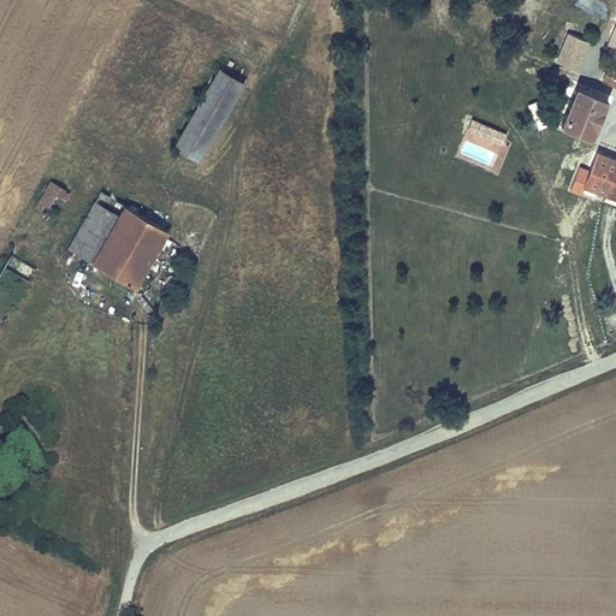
[(549,24),(558,0),(548,0),(539,21),(549,24)]
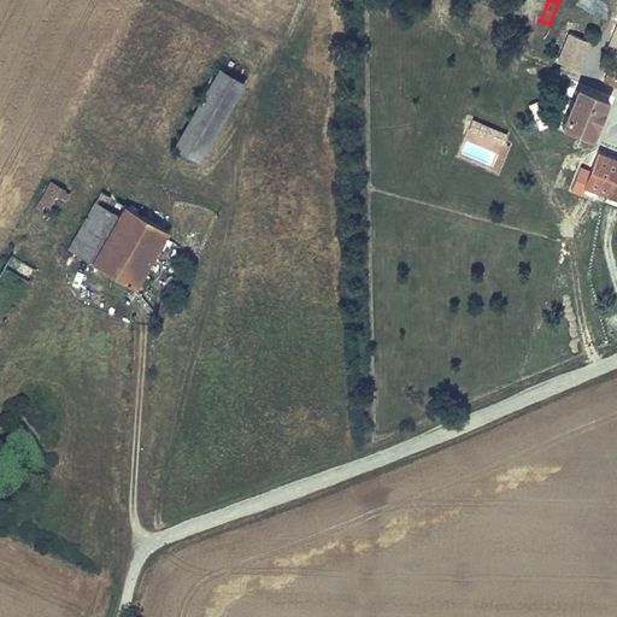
[(568,21),(564,28),(564,29),(580,36),(583,28),(568,21)]
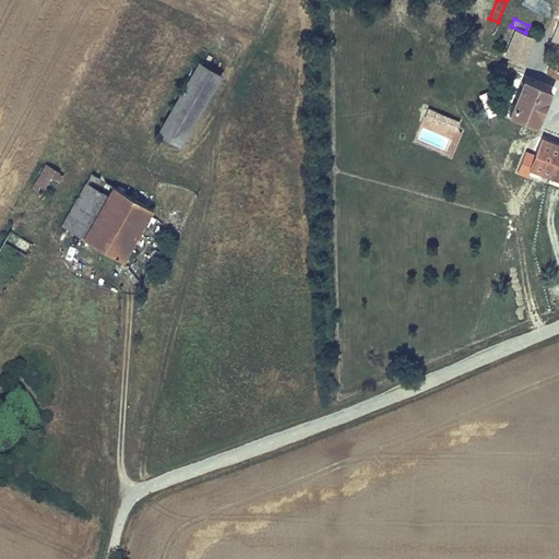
[(525,63),(535,38),(515,32),(506,57),(525,63)]
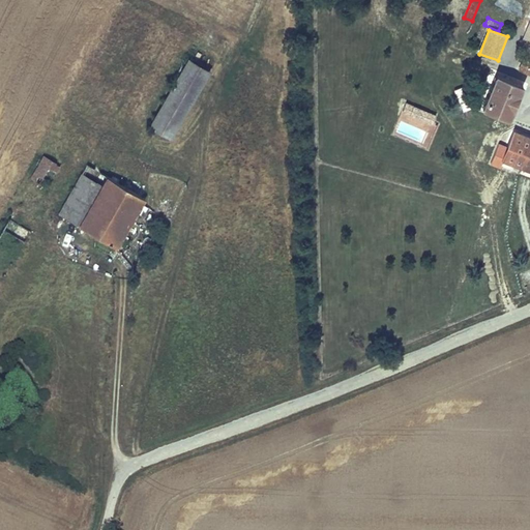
[(187,58),(149,125),(171,138),(209,70),(187,58)]
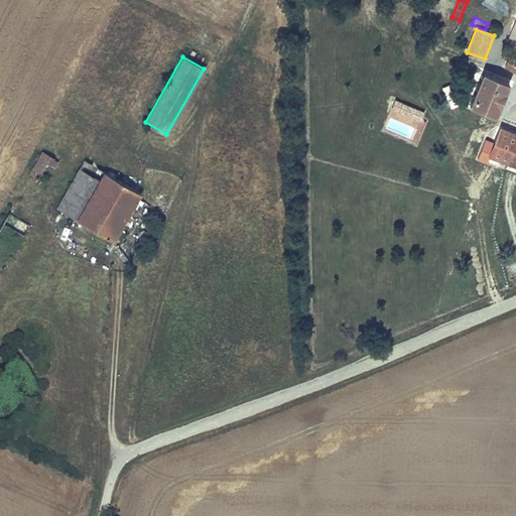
[(511,70),(514,62),(508,59),(505,67),(511,70)]
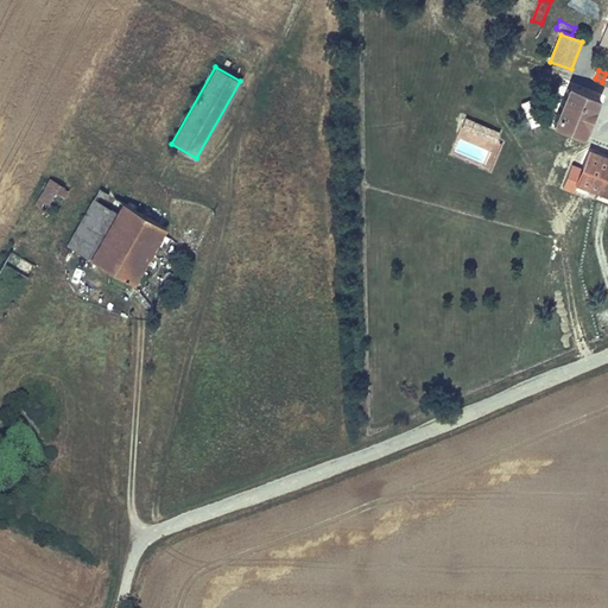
[(568,83),(552,122),(582,135),(597,95),(568,83)]
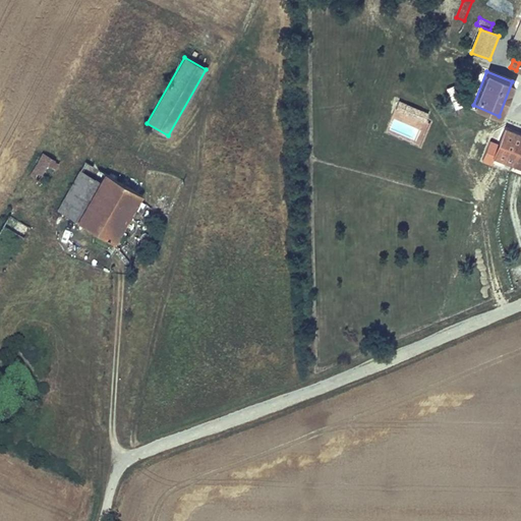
[(428,112),(399,101),(395,110),(424,122),(428,112)]
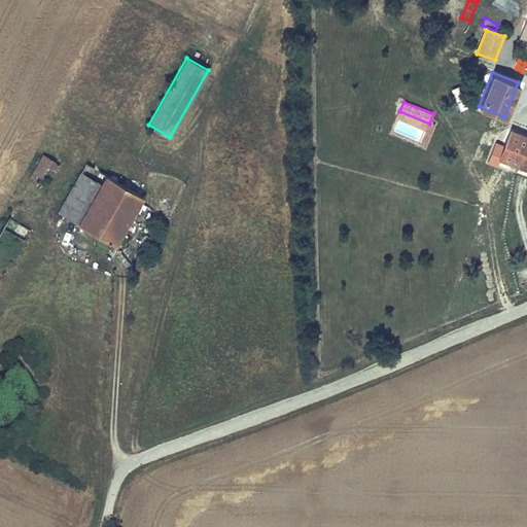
[(504,145),(499,159),(526,169),(526,137),(511,131),(504,145)]
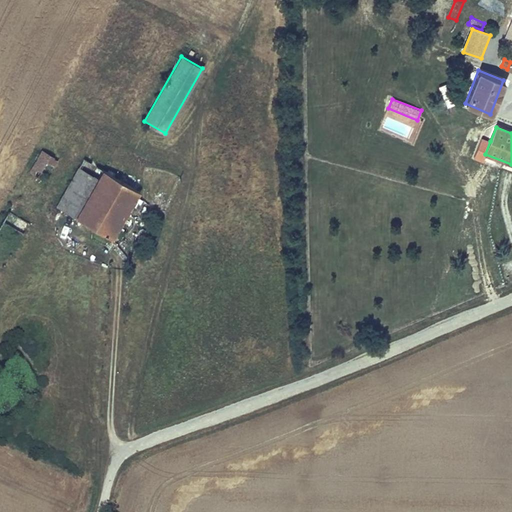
[(485,154),(490,141),(481,138),(477,150),(474,157),(482,160),(485,154)]
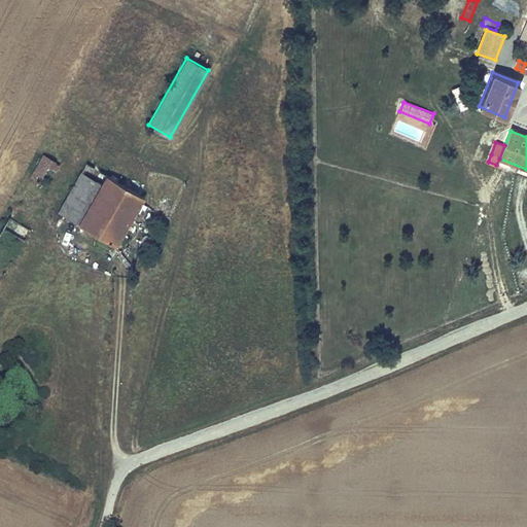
[(31,177),(45,185),(58,165),(43,155),(31,177)]
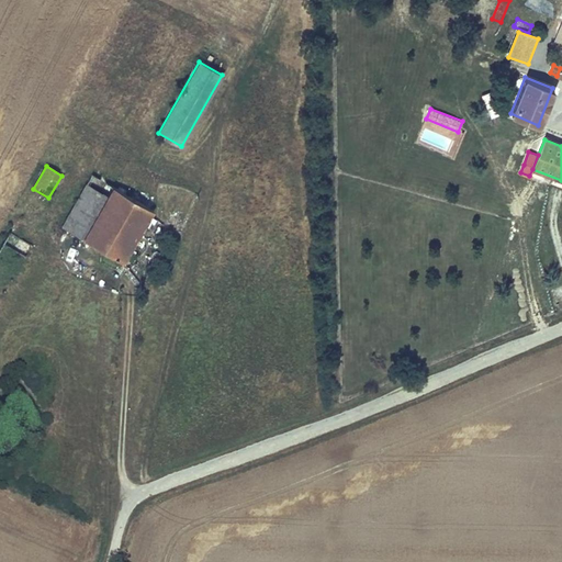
[(92,175),(63,226),(123,261),(153,210),(92,175)]
